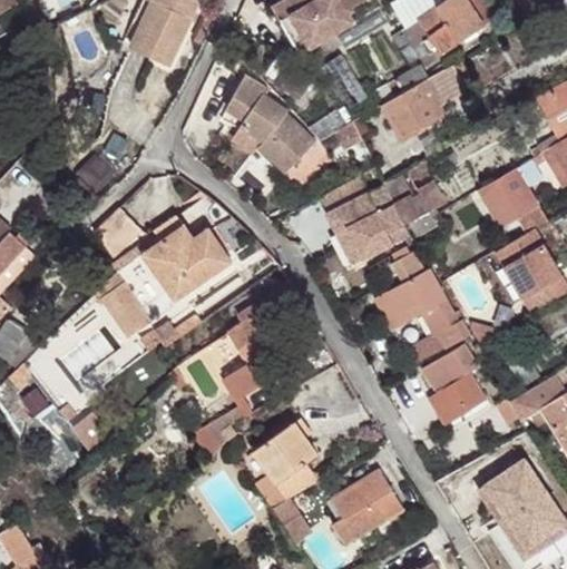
[(0,9),(15,1),(13,0),(0,0),(0,32),(8,29),(0,12),(0,9)]
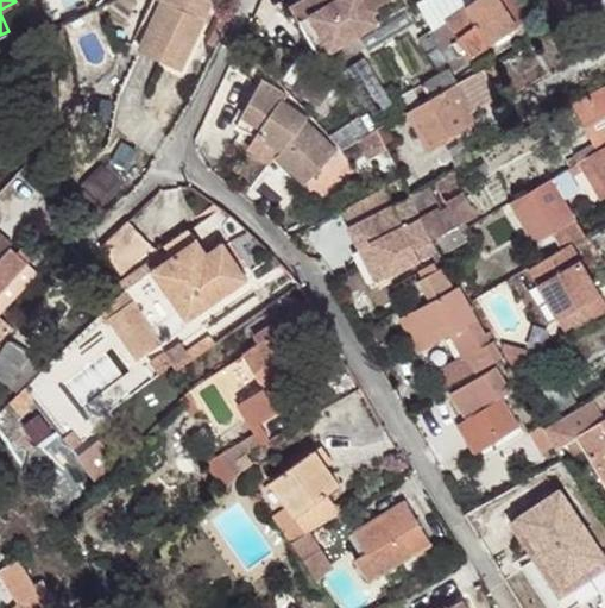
[(158,0),(136,48),(175,69),(210,1),(209,0),(158,0)]
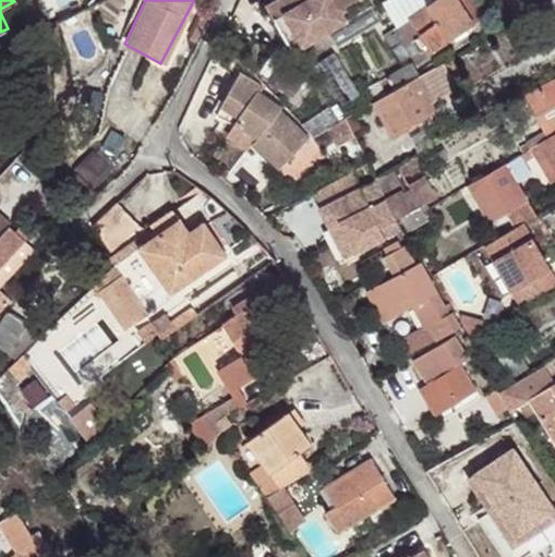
[(278,20),(274,22),(290,50),(306,40),(309,45),(329,34),(323,23),(344,12),(363,1),(362,0),(279,0),(270,5),(278,20)]
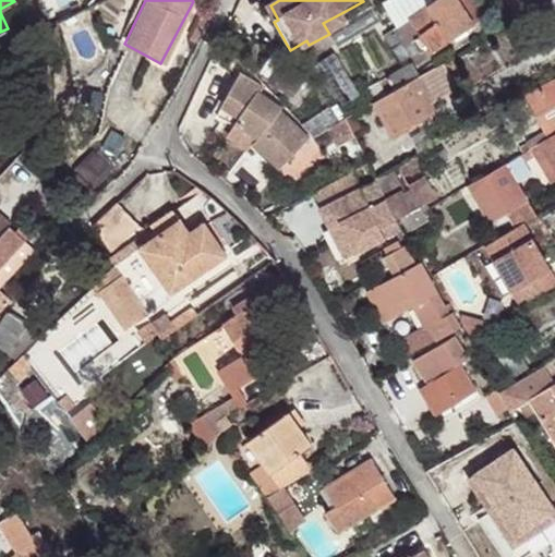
[(390,25),(436,0),(457,0),(470,22),(481,15),(471,0),(395,0),(382,8),(390,25)]
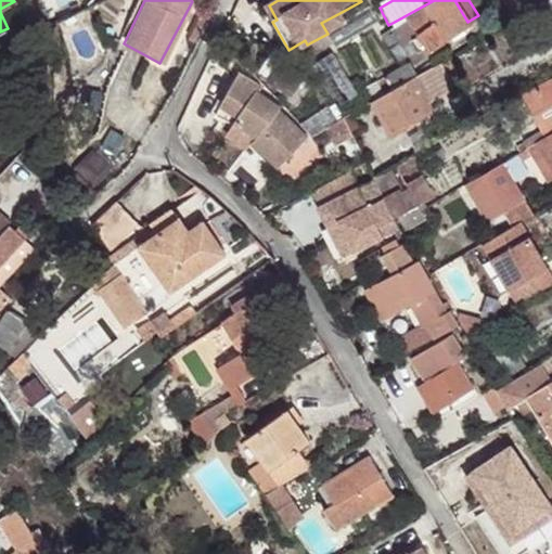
[(467,22),(454,0),(434,0),(388,25),(380,30),(397,59),(407,53),(410,59),(470,26),(467,22)]
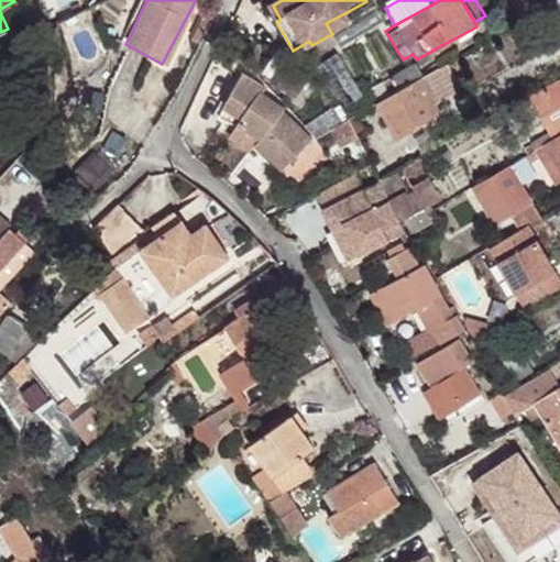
[(332,34),(311,45),(318,58),(382,21),(375,9),(353,22),(332,34)]
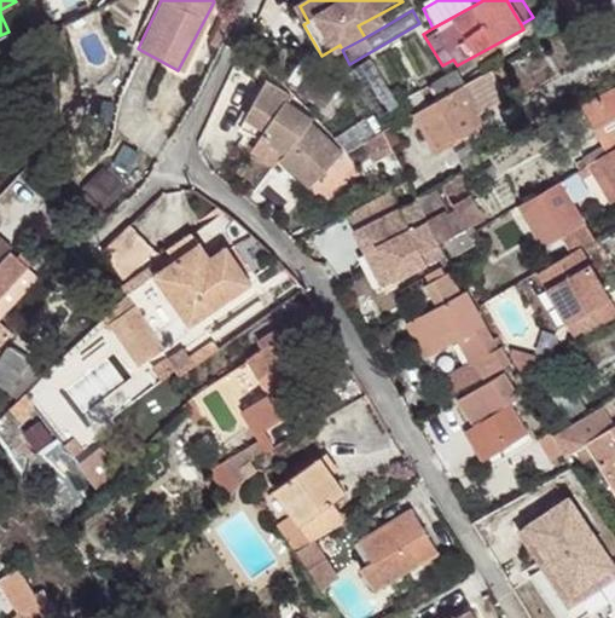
[(220,47),(233,16),(225,13),(212,44),(220,47)]
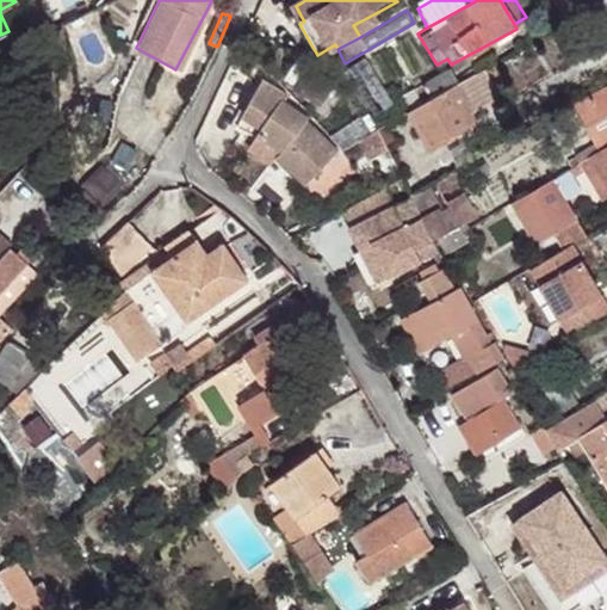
[(353,25),(360,37),(383,24),(376,13),(353,25)]
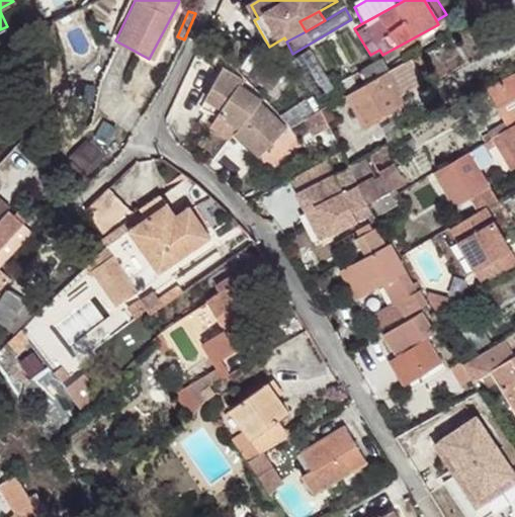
[(30,24),(31,21),(17,22),(16,47),(31,46),(30,24)]
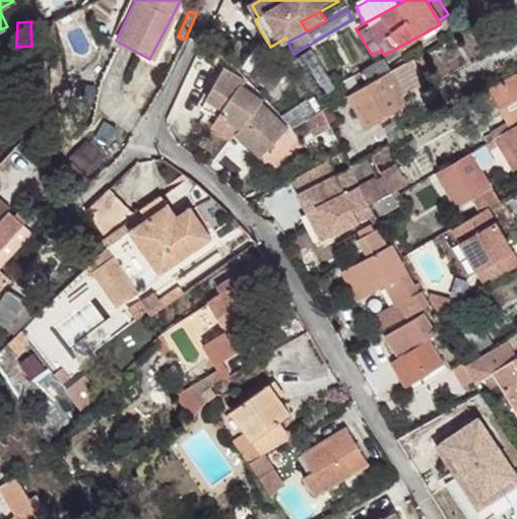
[(296,58),(315,93),(331,84),(310,49),(296,58)]
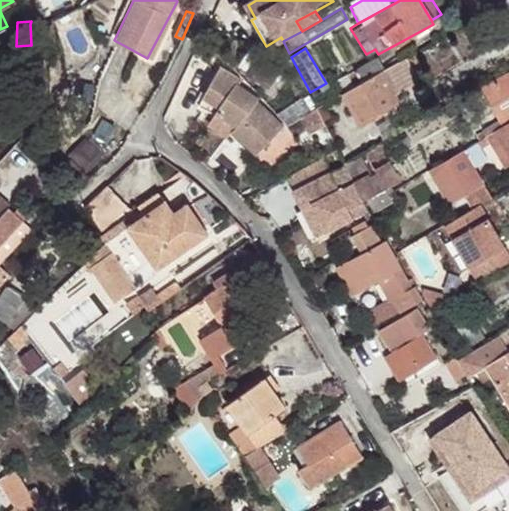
[(250,81),(261,63),(246,51),(234,69),(250,81)]
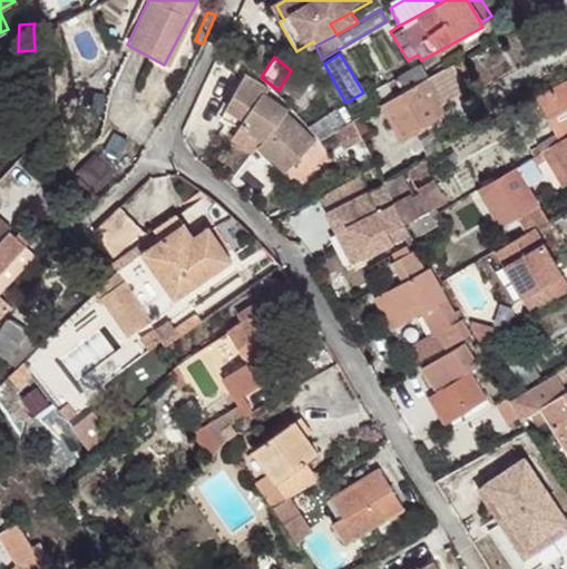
[(392,77),(401,92),(424,80),(429,77),(418,62),(392,77)]
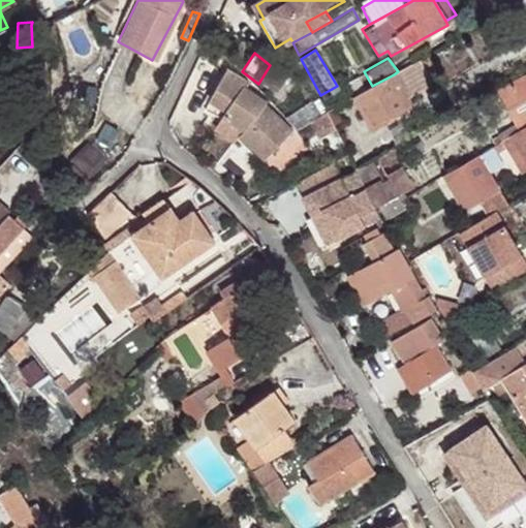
[(394,74),(408,100),(426,90),(411,64),(398,71),(394,74)]
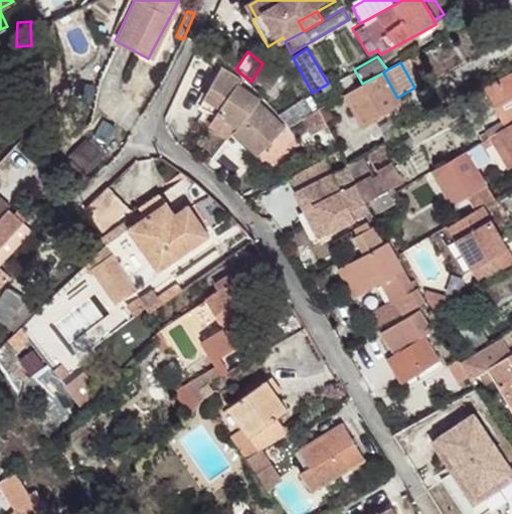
[(279,76),(263,63),(251,81),(268,93),(279,76)]
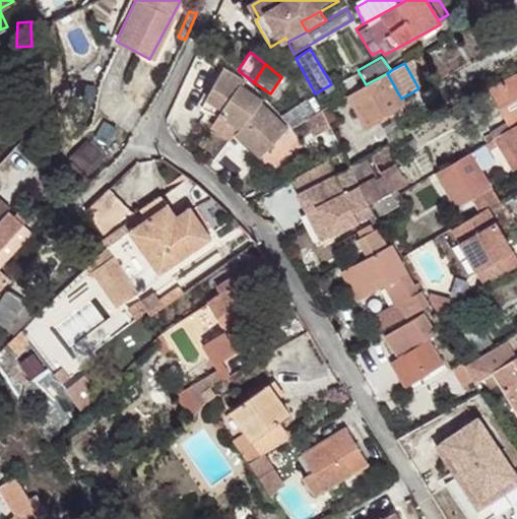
[(224,68),(222,71),(233,77),(235,75),(224,68)]
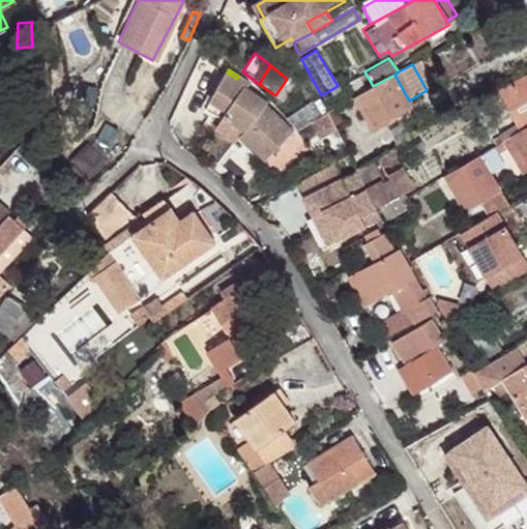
[(210,101),(227,112),(224,118),(245,131),(240,137),(266,162),(294,130),(267,106),(269,103),(247,87),(250,83),(239,77),(237,79),(227,72),(210,101)]
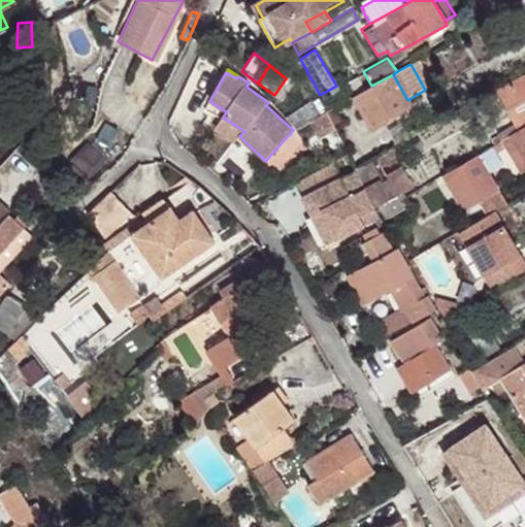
[(371,86),(355,95),(374,128),(412,107),(407,100),(393,74),(371,86)]
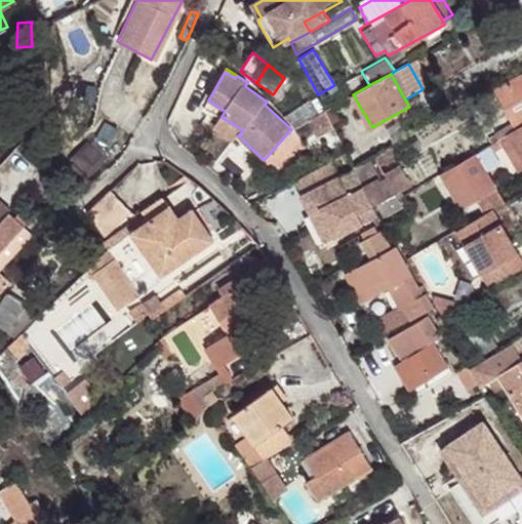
[(494,133),(499,143),(514,134),(521,129),(521,76),(508,84),(508,82),(492,91),(512,124),(494,133)]
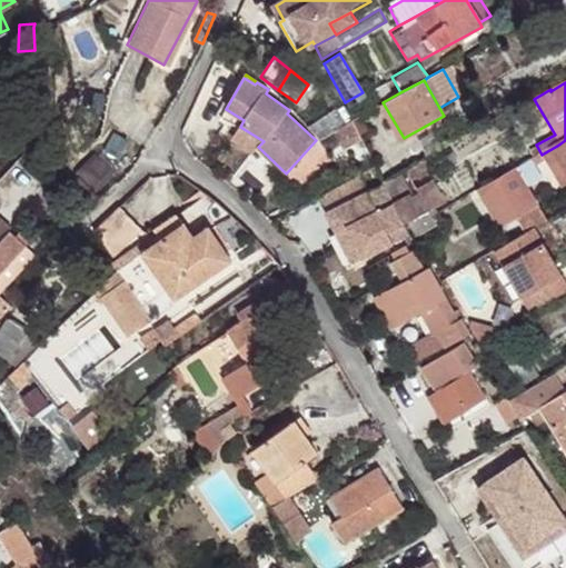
[(318,90),(308,85),(296,102),(294,106),(303,111),(318,90)]
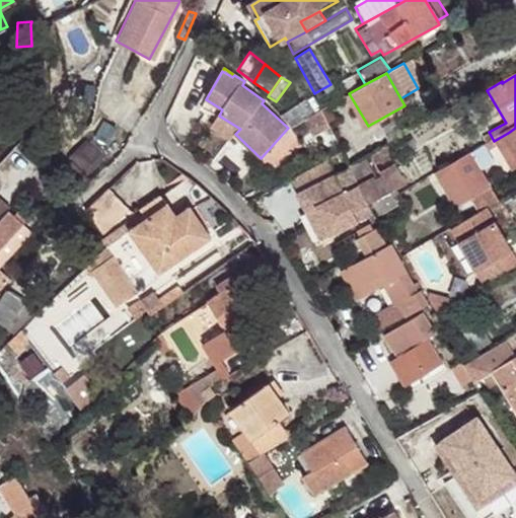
[(310,137),(330,126),(322,109),(302,120),(310,137)]
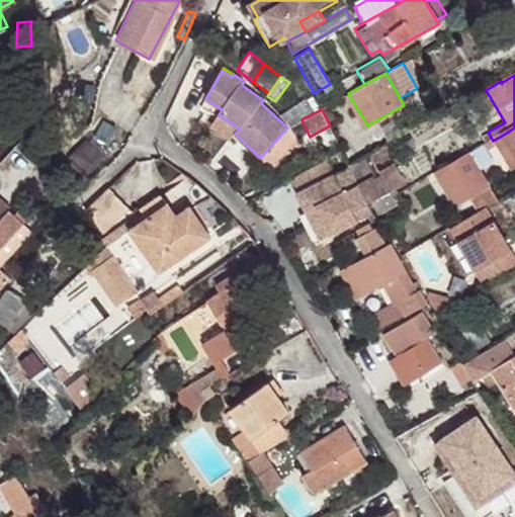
[(240,128),(219,115),(211,125),(230,140),(235,134),(240,128)]
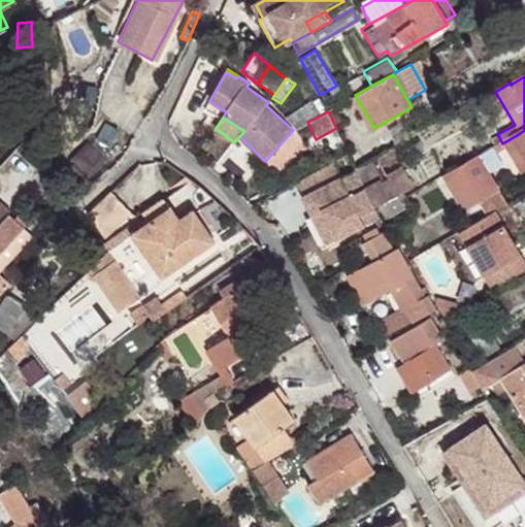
[(524,130),(517,135),(520,140),(515,142),(524,159),(524,130)]
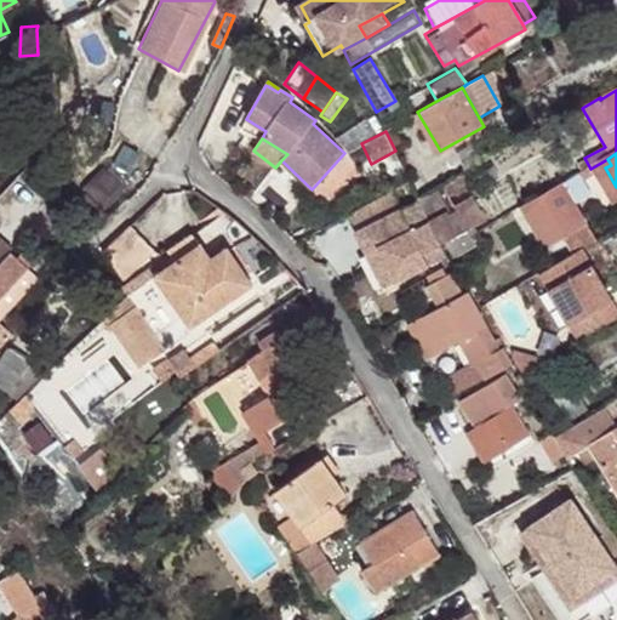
[(112,203),(135,182),(120,166),(97,186),(112,203)]
